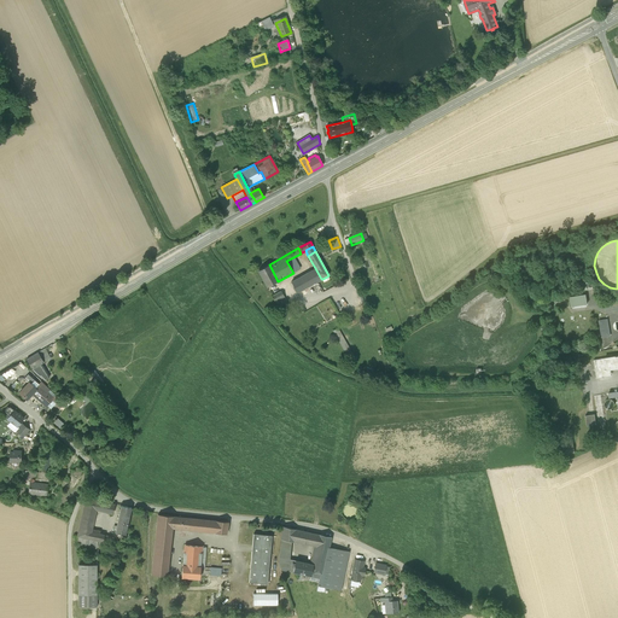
[(301,269),(293,257),(286,261),(293,273),(301,269)]
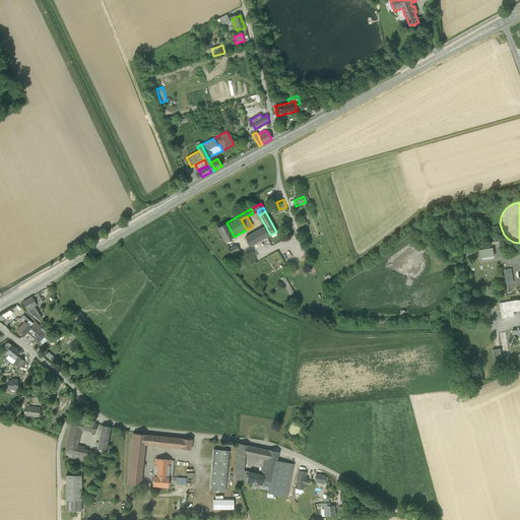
[(217,228),(224,242),(234,237),(226,222),(217,228)]
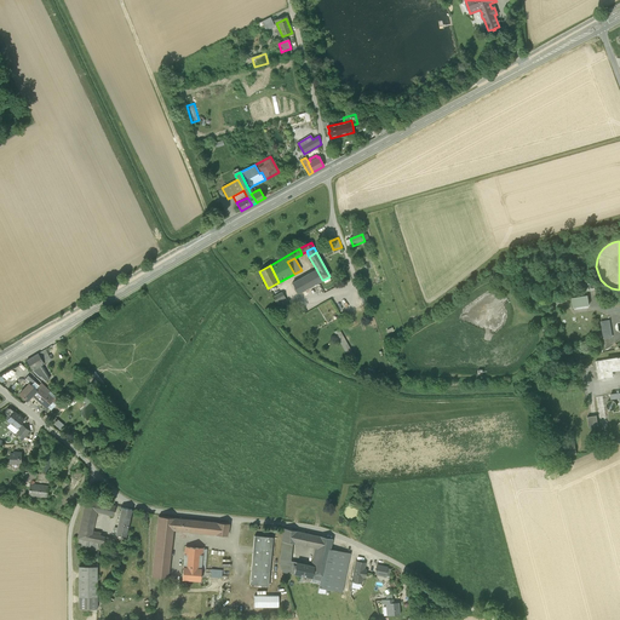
[(292,282),(298,293),(319,282),(322,280),(316,269),(314,271),(292,282)]
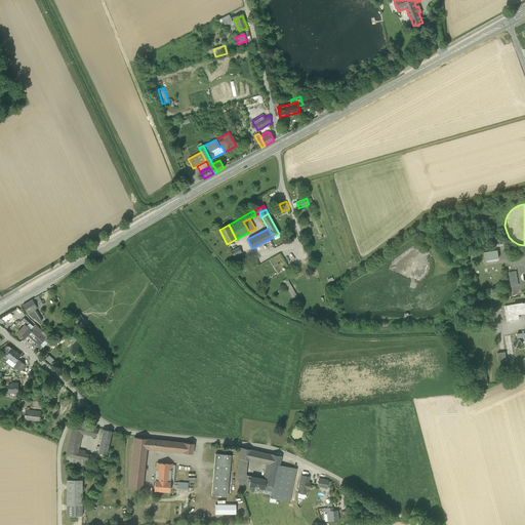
[(231,251),(235,259),(243,255),(239,247),(231,251)]
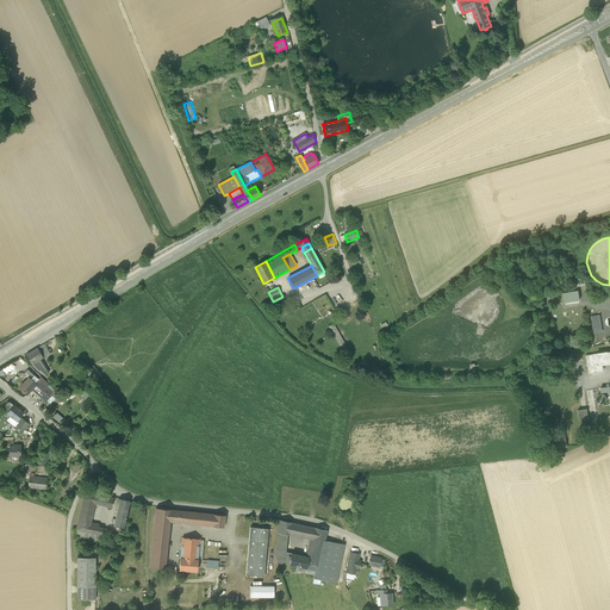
[(562,293),(565,303),(579,300),(578,291),(562,293)]
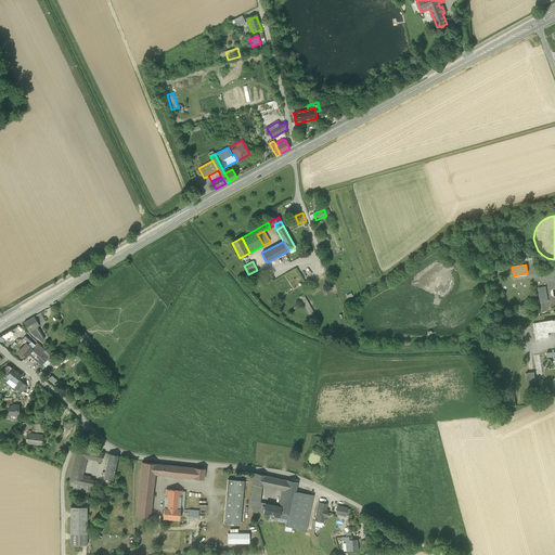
[(538,288),(541,302),(547,301),(545,287),(538,288)]
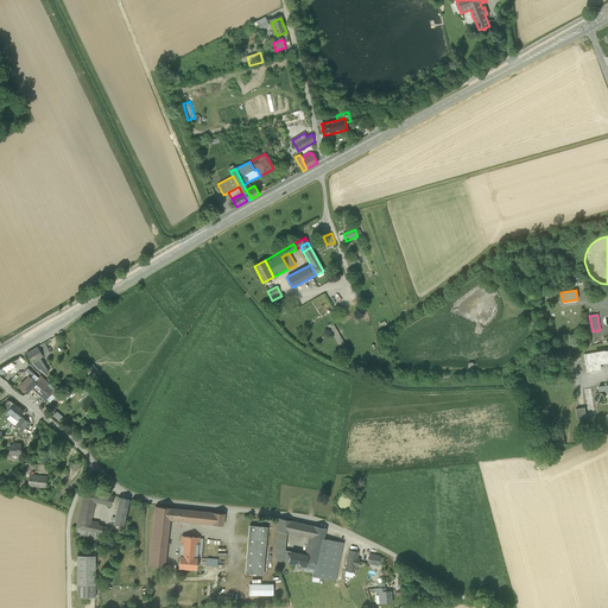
[(349,352),(333,323),(328,327),(344,355),(349,352)]
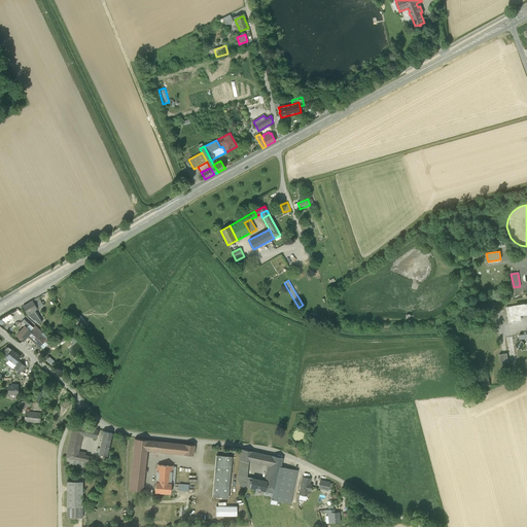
[(32,301),(36,306),(41,303),(38,297),(32,301)]
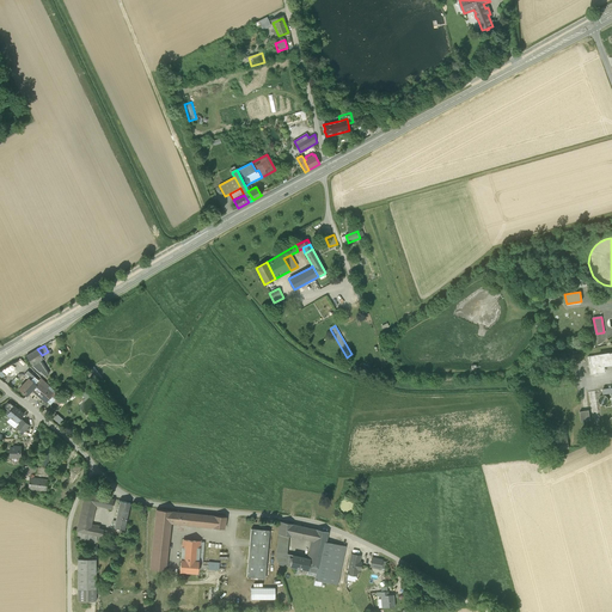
[(26,356),(32,366),(37,362),(43,359),(42,355),(37,349),(26,356)]
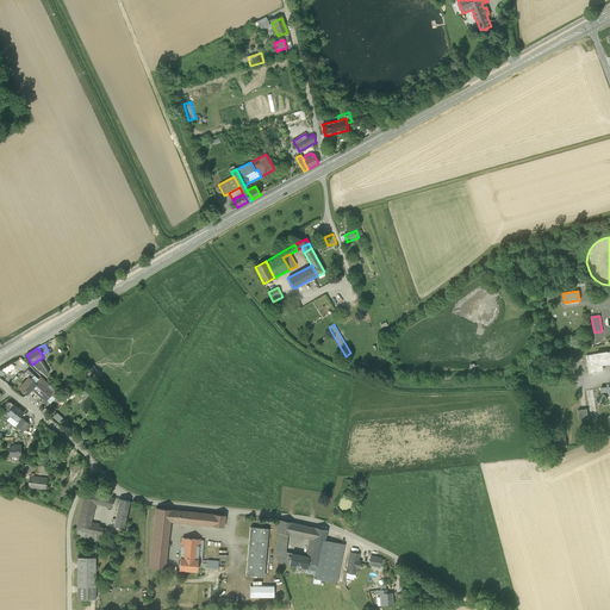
[(609,352),(586,355),(589,374),(603,372),(602,365),(609,362),(609,352)]
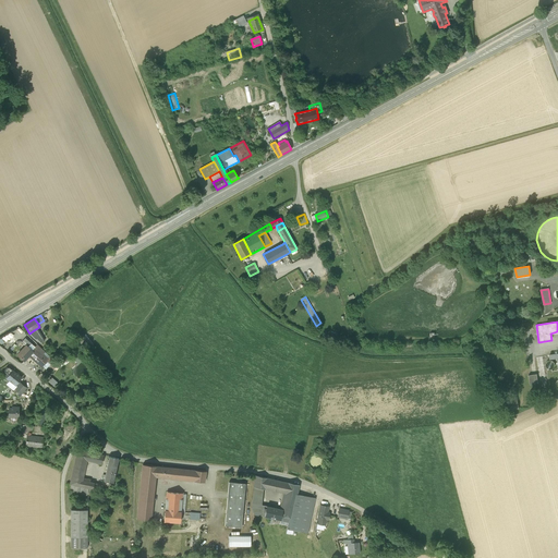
[(29,334),(39,343),(43,341),(37,334),(34,330),(29,334)]
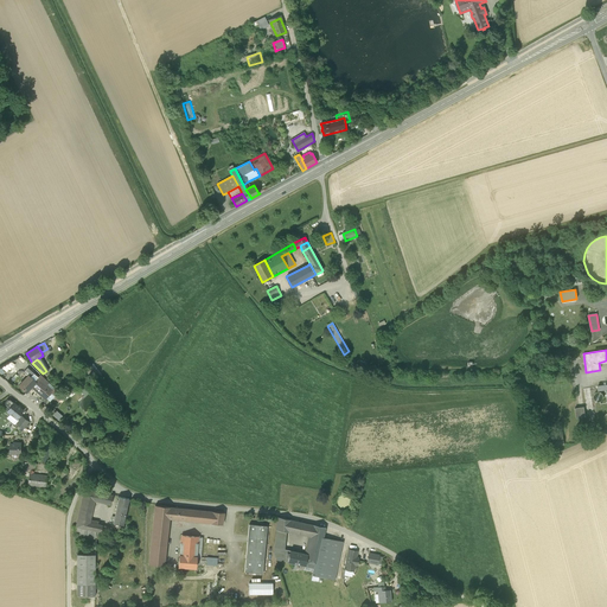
[(93,364),(89,366),(97,377),(102,375),(93,364)]
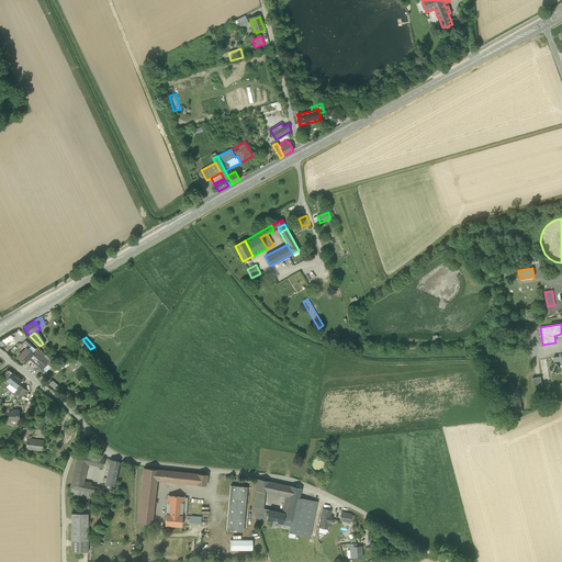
[(90,349),(82,339),(79,343),(87,352),(90,349)]
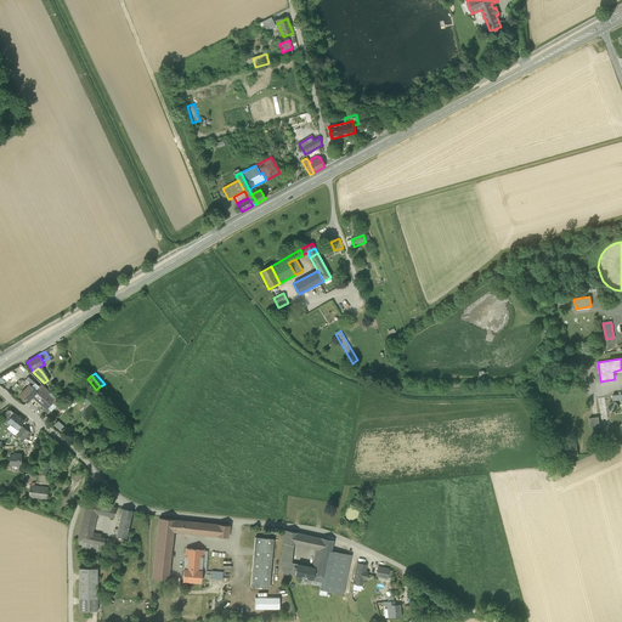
[(33,386),(34,389),(37,385),(28,377),(24,382),(29,385),(32,388),(33,386)]
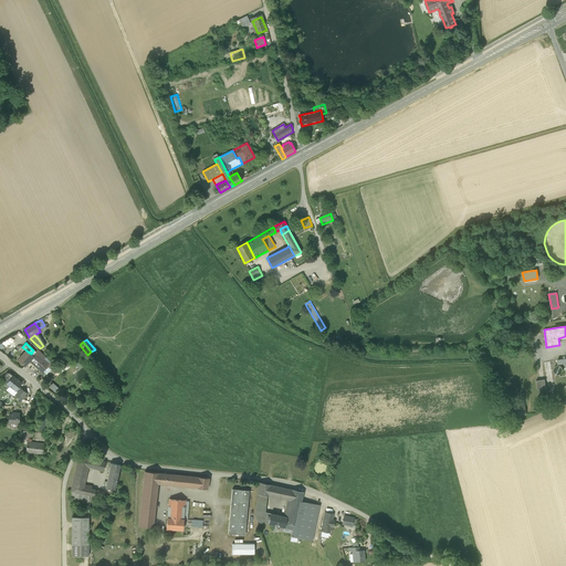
[(34,353),(42,359),(45,357),(38,349),(34,353)]
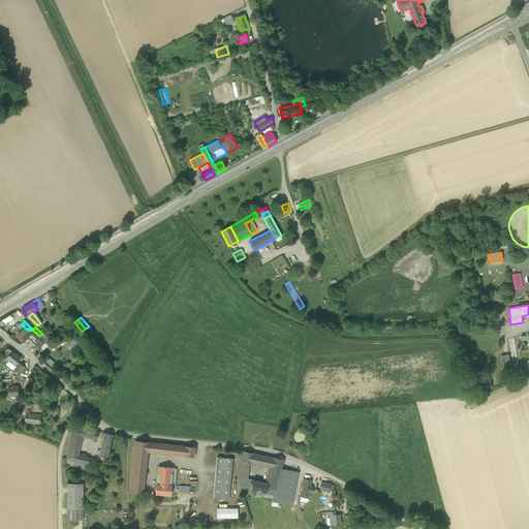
[(23,342),(30,335),(31,333),(30,333),(27,330),(25,328),(17,336),(19,337),(19,338),(23,342)]
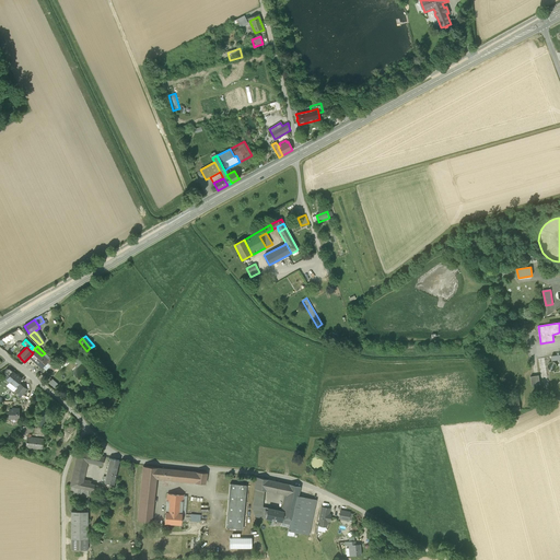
[(34,349),(32,352),(33,352),(32,354),(33,354),(31,358),(31,359),(38,364),(38,365),(38,366),(39,368),(41,368),(42,369),(43,368),(47,362),(50,365),(55,369),(58,365),(50,358),(48,361),(42,356),(34,349)]
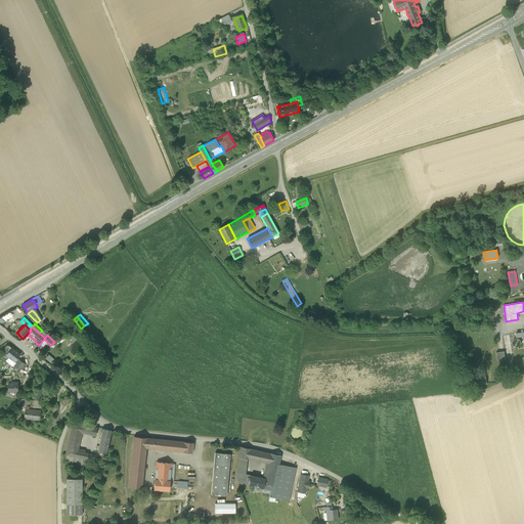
[(74,330),(67,335),(73,343),(80,337),(74,330)]
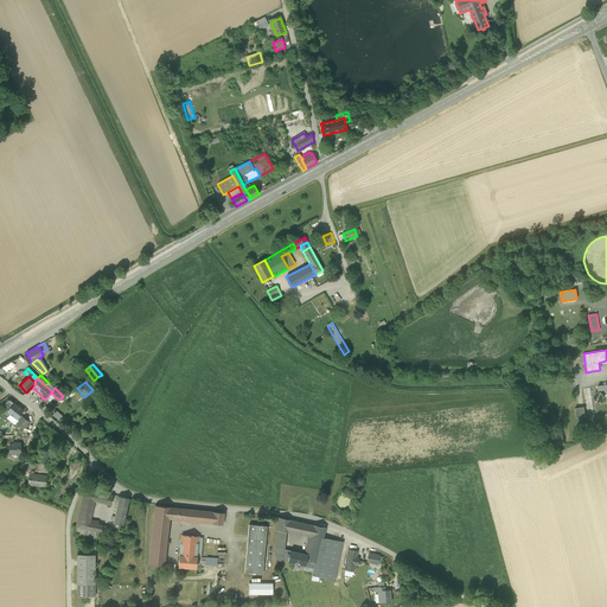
[(583,389),(588,421),(595,420),(594,417),(596,417),(595,414),(594,414),(593,410),(595,409),(594,408),(593,408),(593,404),(594,403),(594,402),(592,402),(592,398),(593,398),(593,396),(592,397),(590,393),(592,393),(592,391),(594,391),(594,388),(583,389)]
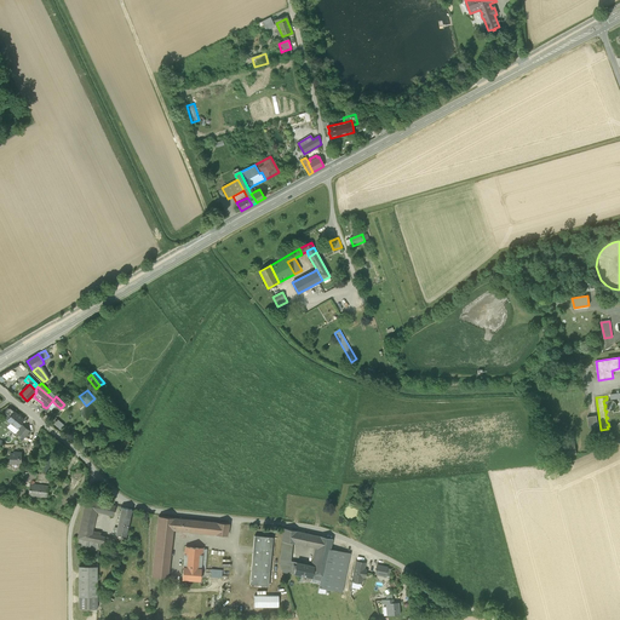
[(74,403),(69,397),(63,402),(68,408),(74,403)]
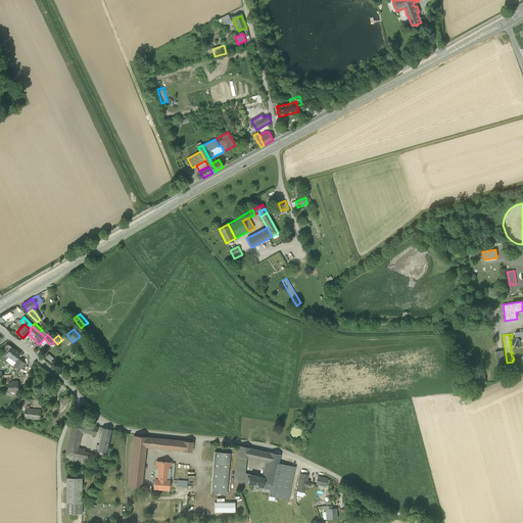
[(515,346),(516,346),(517,346),(519,345),(519,344),(520,342),(520,341),(519,340),(518,338),(517,338),(516,338),(514,338),(513,339),(512,340),(512,341),(512,343),(512,344),(513,345),(515,346)]
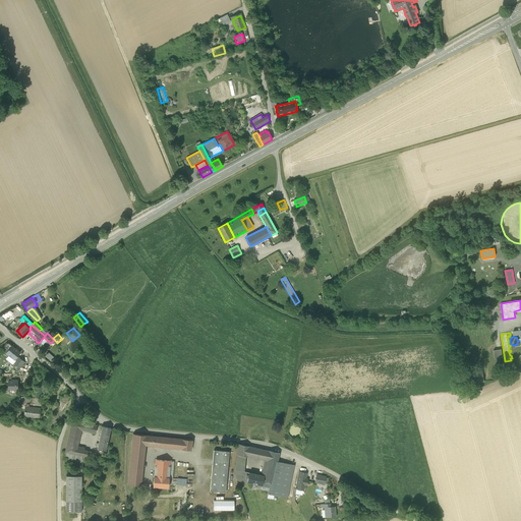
[(20,353),(12,346),(9,350),(7,350),(6,352),(6,354),(8,356),(8,355),(9,355),(14,359),(20,353)]
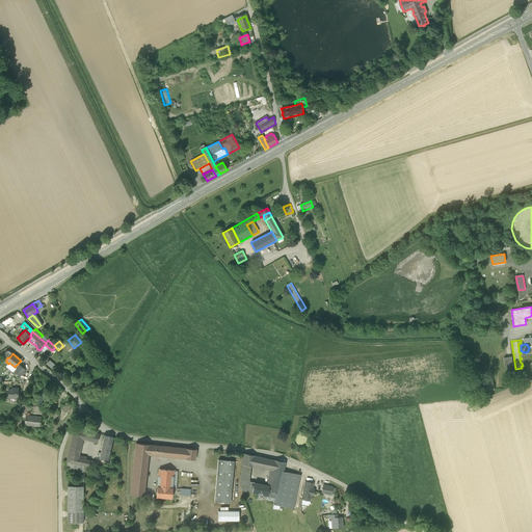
[(504,358),(505,367),(513,366),(512,356),(504,358)]
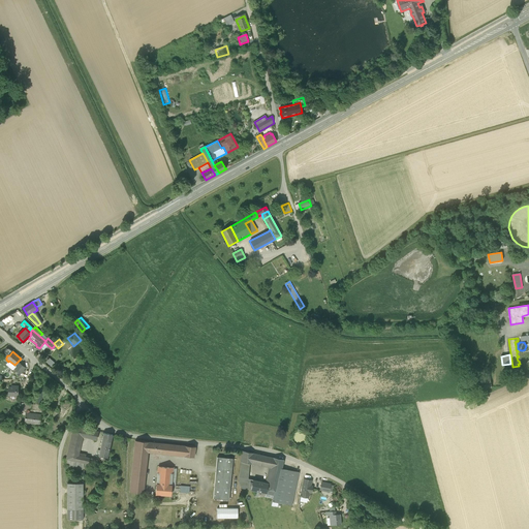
[(55,363),(49,358),(45,362),(51,366),(55,363)]
